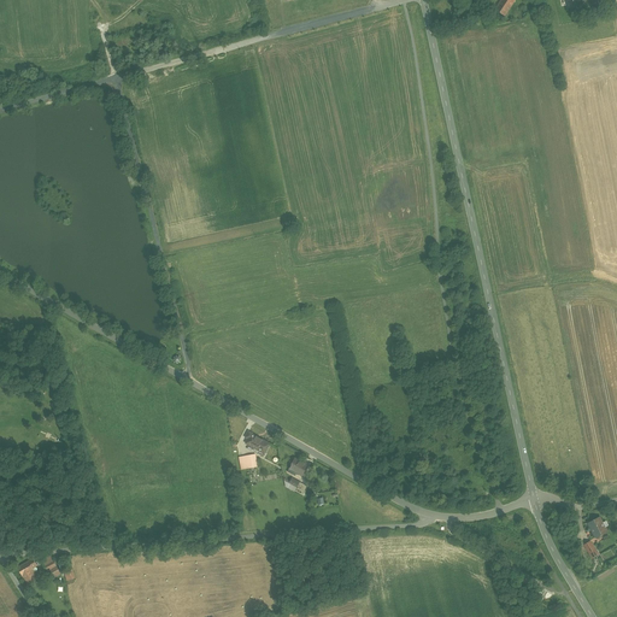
[(513,0),(501,0),(495,10),(505,16),(515,0),(513,0)]
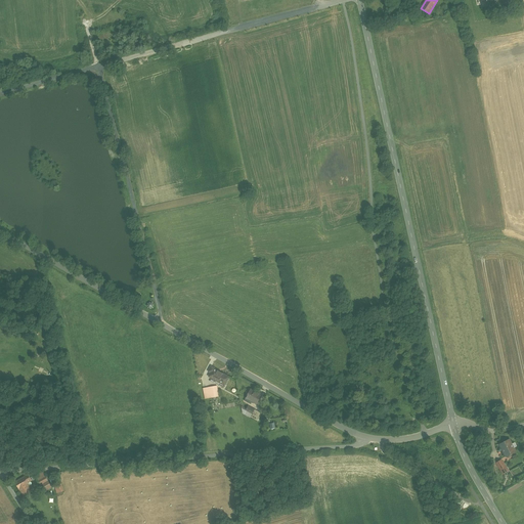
[(227,377),(214,369),(214,368),(211,366),(209,372),(211,373),(209,377),(223,385),(227,377)]
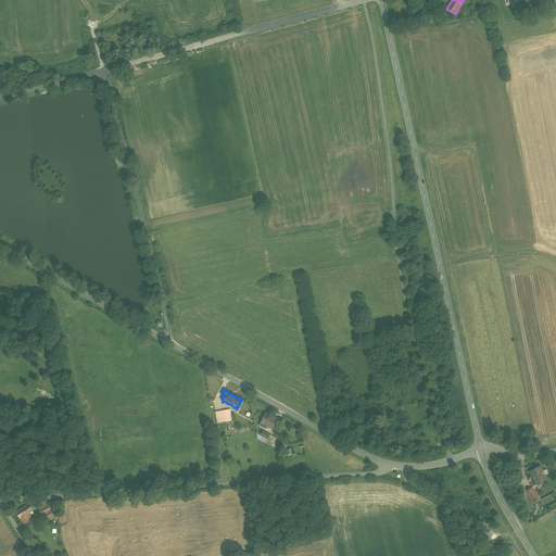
[(230,409),(220,412),(223,422),(232,420),(230,409)]
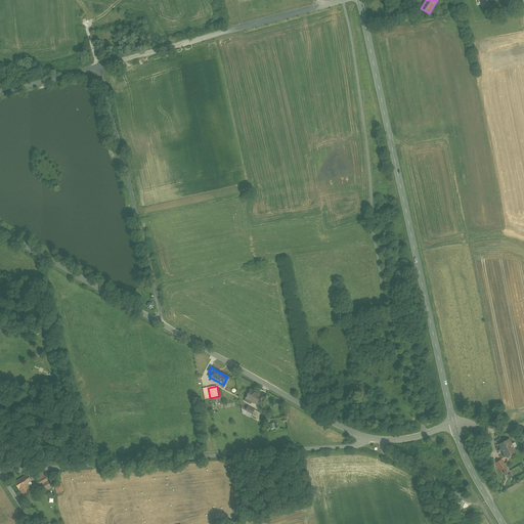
[(258,394),(251,390),(246,398),(258,404),(262,395),(258,393),(258,394)]
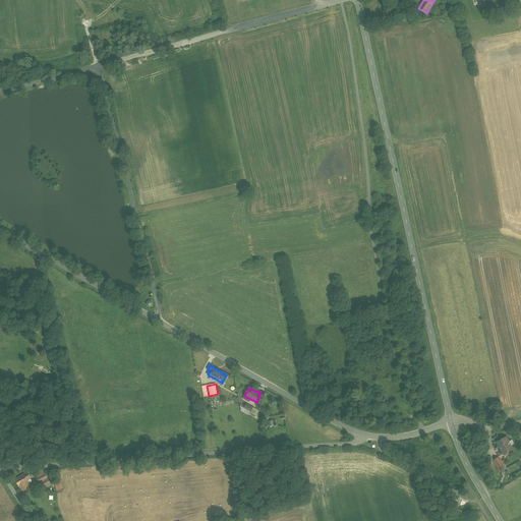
[(246,404),(244,408),(250,412),(253,407),(246,404)]
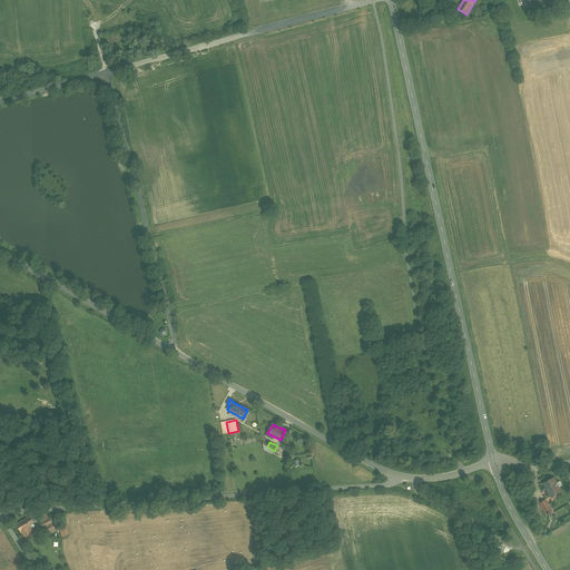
[(283,449),(277,445),(274,451),(281,455),(283,449)]
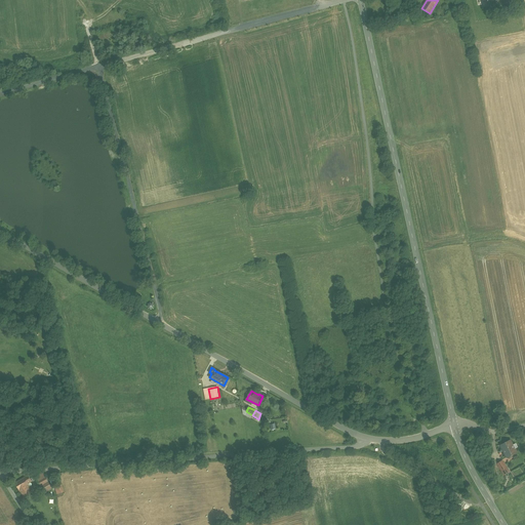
[(511,440),(500,445),(507,457),(517,453),(515,449),(518,447),(516,444),(513,445),(511,440)]
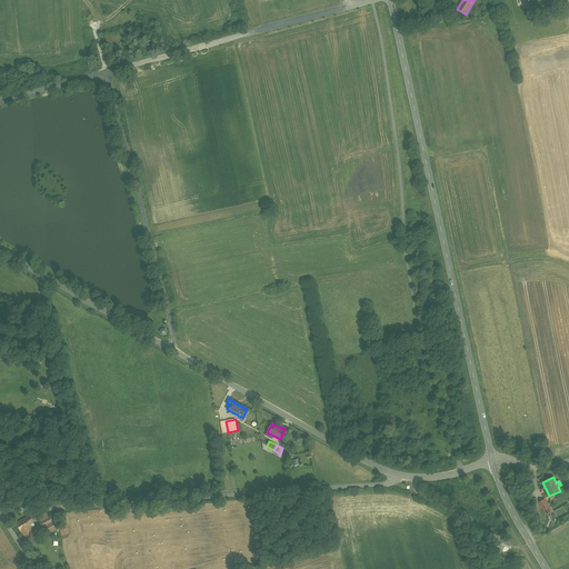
[(545,499),(539,503),(546,515),(551,511),(545,499)]
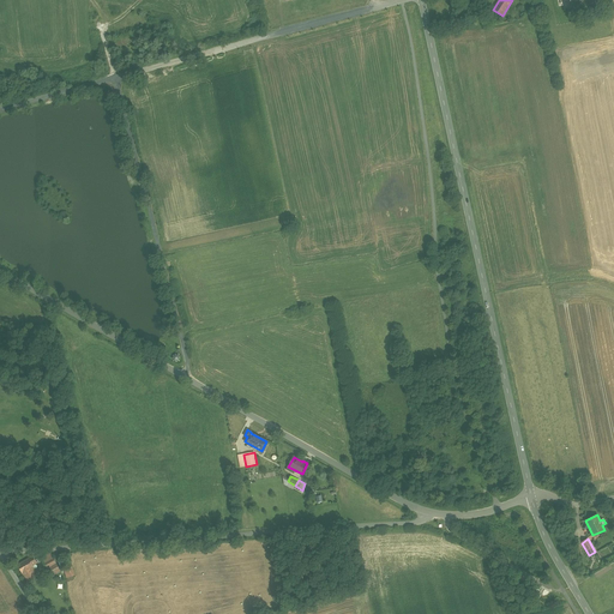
[(599,553),(601,558),(611,552),(608,547),(599,553)]
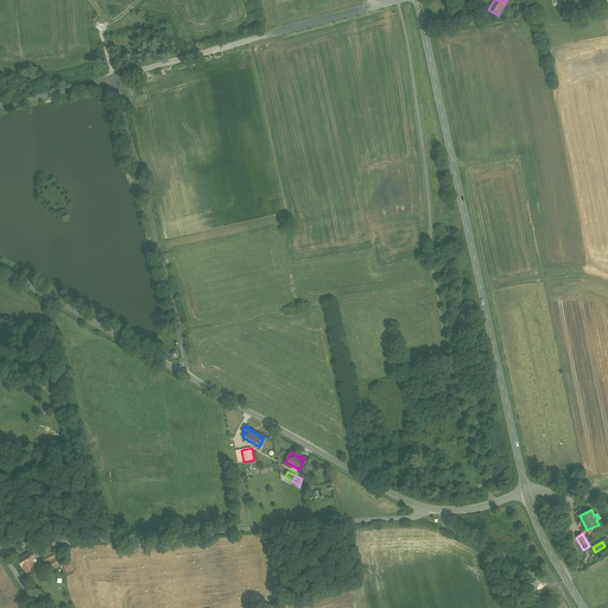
[(32,551),(18,559),(23,568),(27,576),(37,570),(32,561),(37,558),(32,551)]
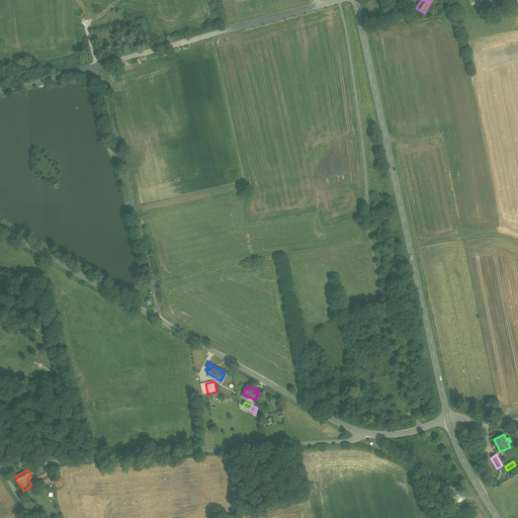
[(36,475),(42,487),(51,482),(48,476),(45,470),(36,475)]
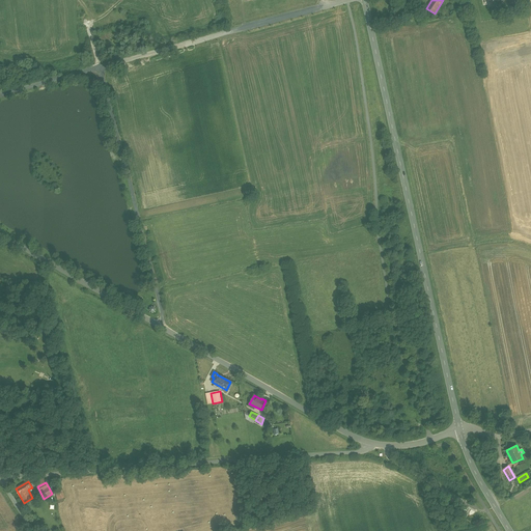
[(58,500),(65,497),(62,490),(55,493),(58,500)]
